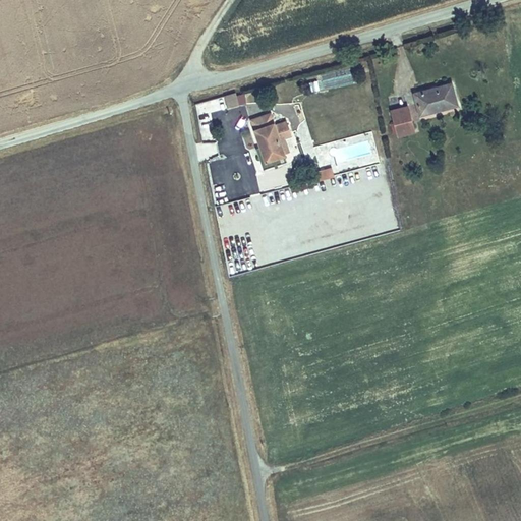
[(452,79),(414,90),(419,112),(457,102),(452,79)]
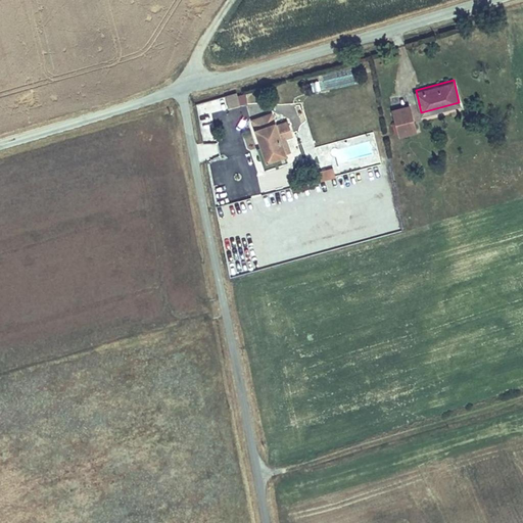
[(227,106),(247,103),(246,91),(226,94),(227,106)]
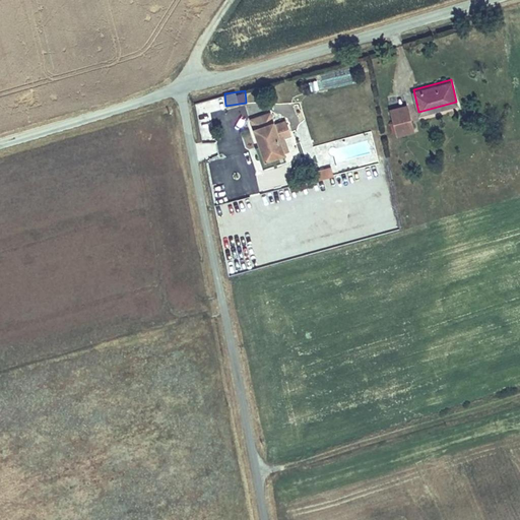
[(389,107),(396,131),(411,127),(404,103),(389,107)]
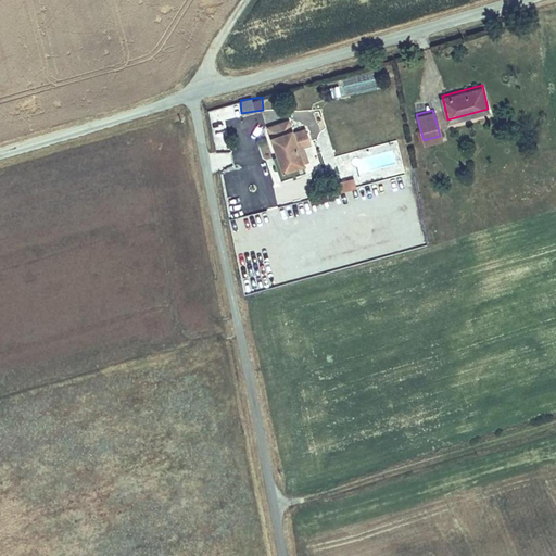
[(303,162),(298,148),(303,146),(311,142),(305,128),(292,133),(288,119),(268,127),(273,137),(278,154),(274,156),(282,178),(306,171),(303,162)]
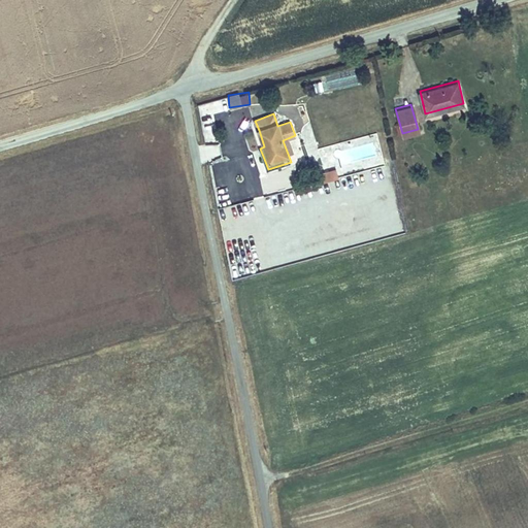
[(319,182),(385,165),(376,133),(319,147),(324,167),(316,169),(319,182)]
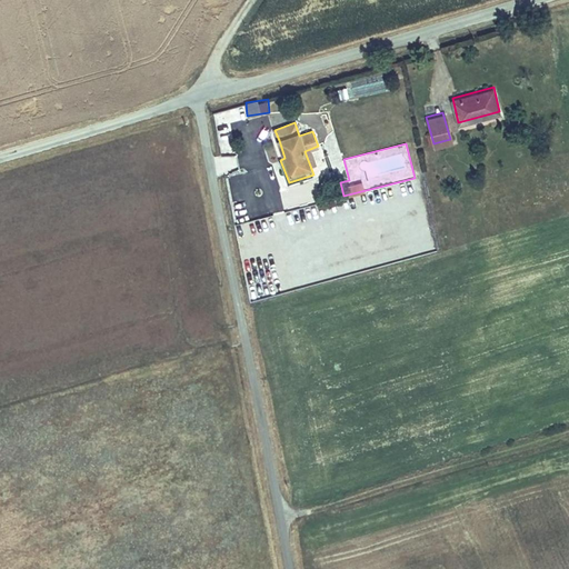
[(316,165),(310,149),(305,151),(310,166),(316,165)]
